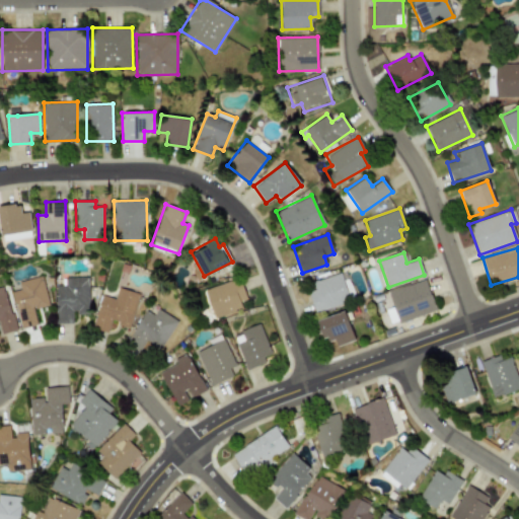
[(305,285),(316,313),(351,300),(340,272),(305,285)]
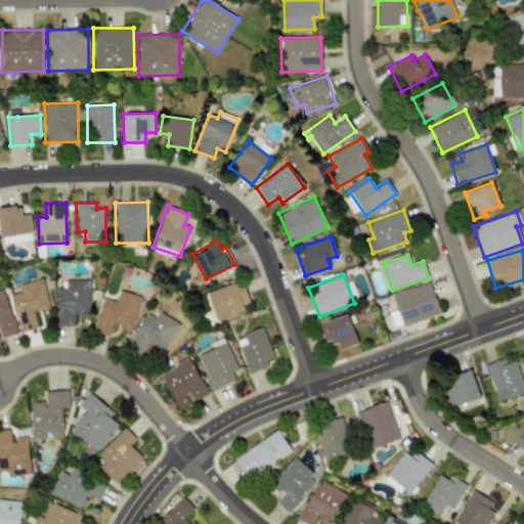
[(18,285),(20,292),(11,295),(22,332),(38,328),(34,312),(50,308),(42,278),(18,285)]
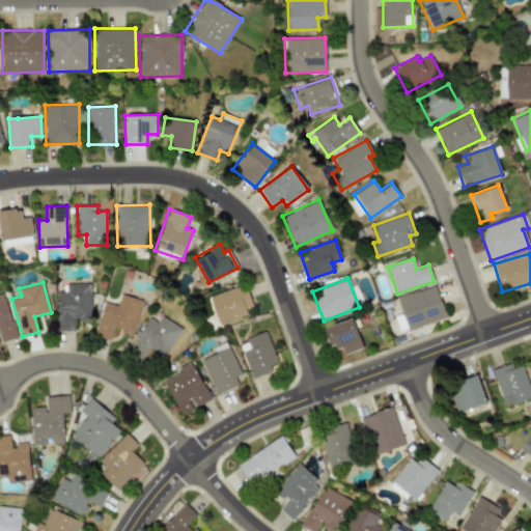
[(57,291),(58,330),(75,330),(75,322),(91,320),(90,282),(66,283),(66,291),(57,291)]
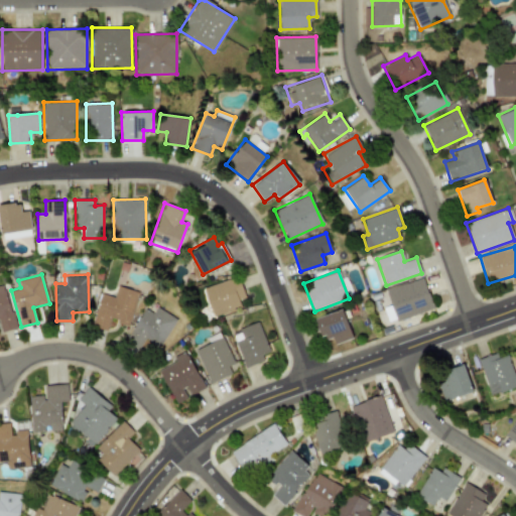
[(246,297),(237,275),(203,288),(214,316),(241,306),(239,300),(246,297)]
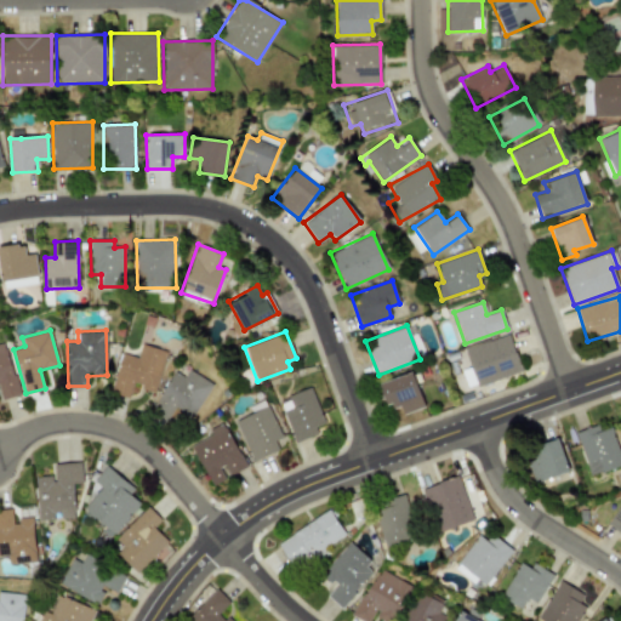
[(522,372),(511,335),(465,348),(471,368),(461,370),(467,389),(522,372)]
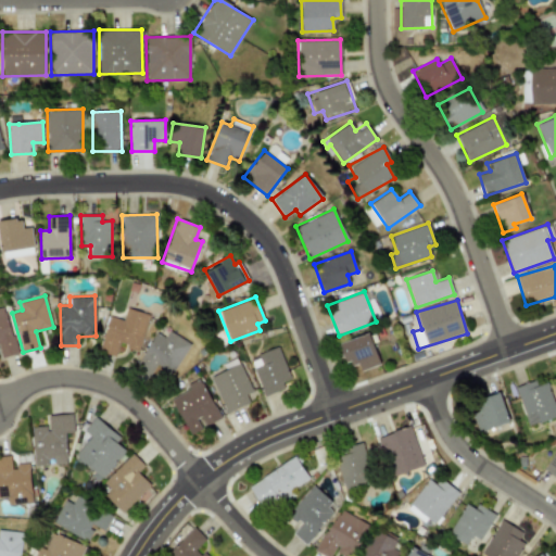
[(17,354),(9,317),(12,317),(9,305),(0,307),(0,351),(2,357),(17,354)]
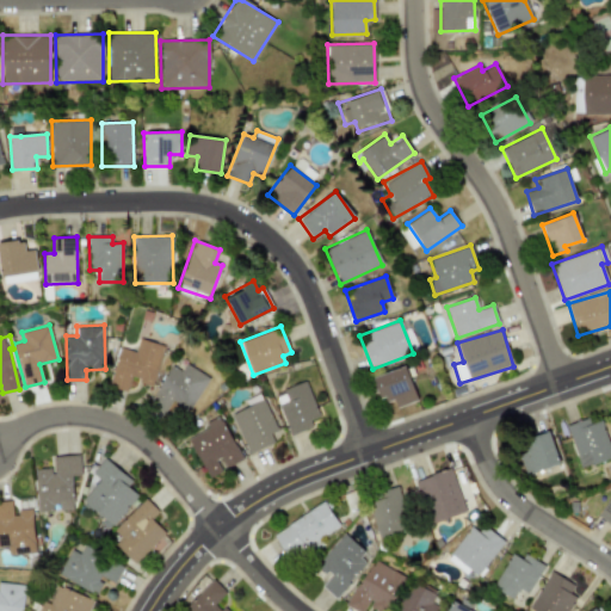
[(162,344),(139,339),(135,351),(118,347),(110,386),(128,390),(130,380),(154,384),(162,344)]
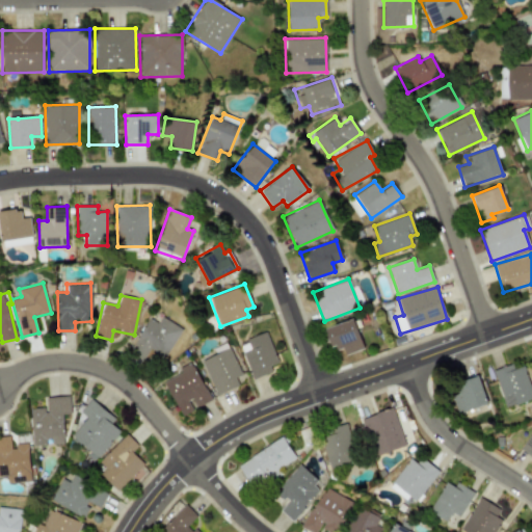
[(149,317),(131,350),(144,357),(148,351),(164,360),(181,327),(160,316),(158,322),(149,317)]
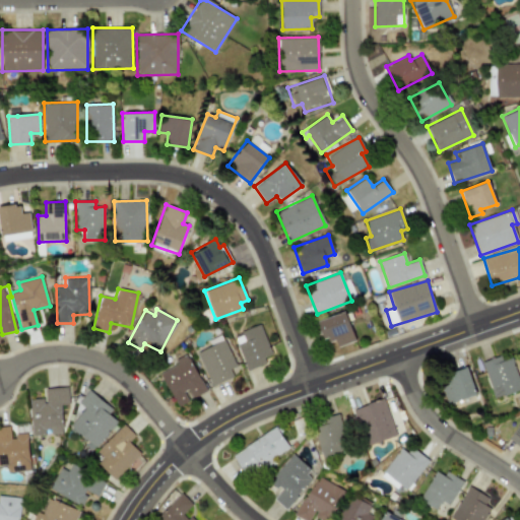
[(271,354),(260,325),(234,335),(247,371),(265,364),(263,358),(271,354)]
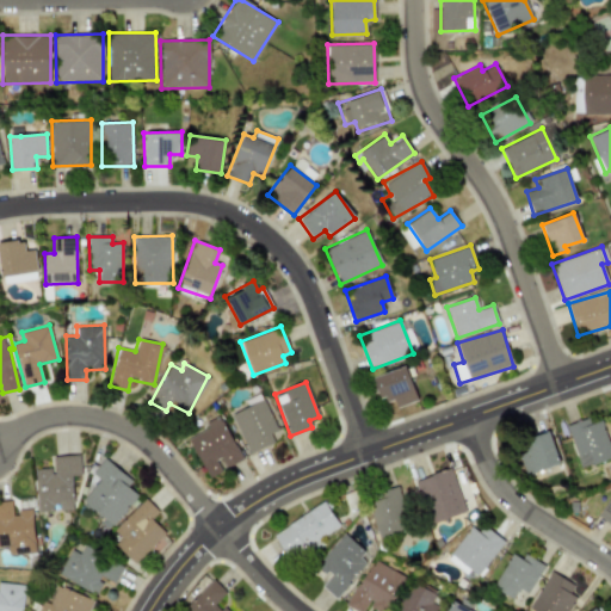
[(232,412),(247,454),(275,444),(270,433),(276,431),(265,400),(232,412)]
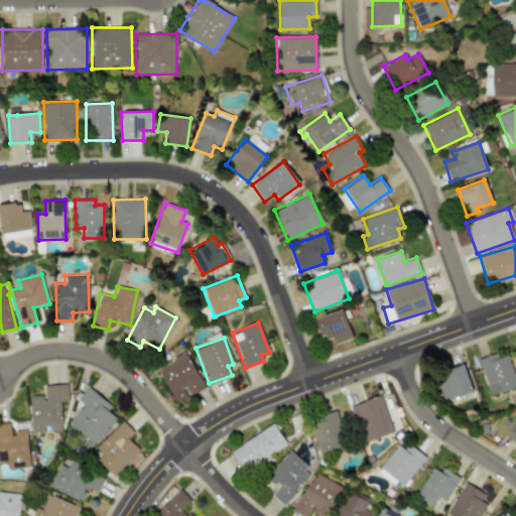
[(515,379),(507,355),(499,358),(497,353),(478,359),(490,395),(515,385),(515,379)]
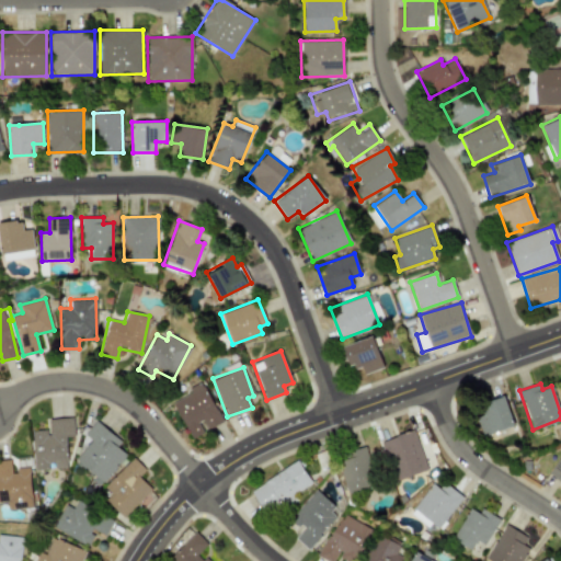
[(206,432),(224,422),(203,386),(172,402),(192,438),(205,431),(206,432)]
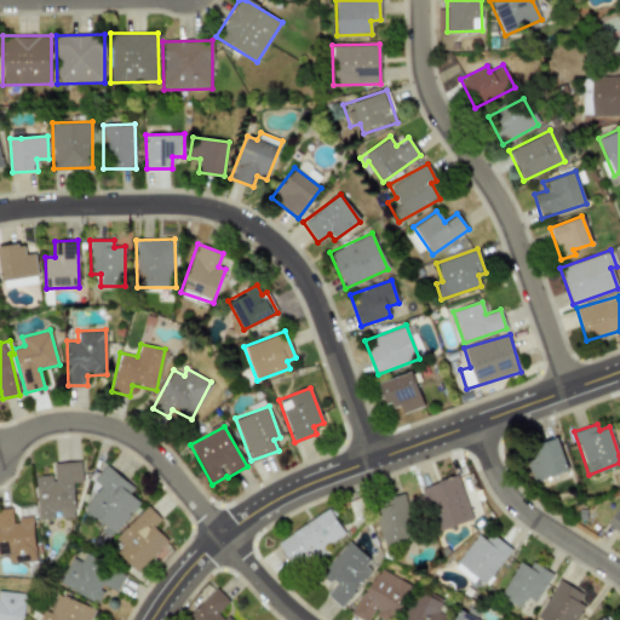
[(569,470),(557,438),(524,449),(535,482),(569,470)]
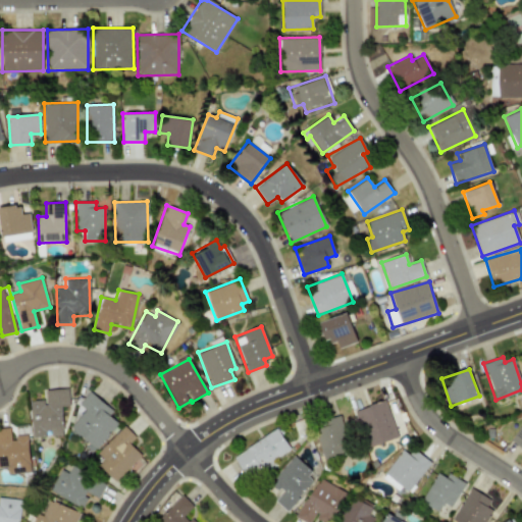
[(32,437),(48,437),(48,436),(62,435),(61,406),(69,406),(68,388),(44,389),(45,400),(30,400),(32,437)]
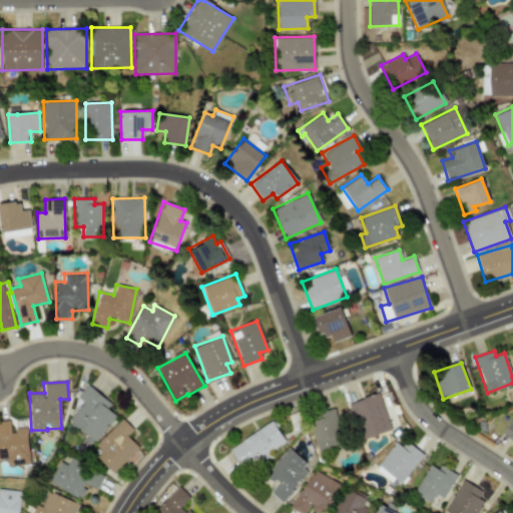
[(111,404),(87,385),(77,397),(83,402),(68,421),(94,442),(115,415),(107,409),(111,404)]
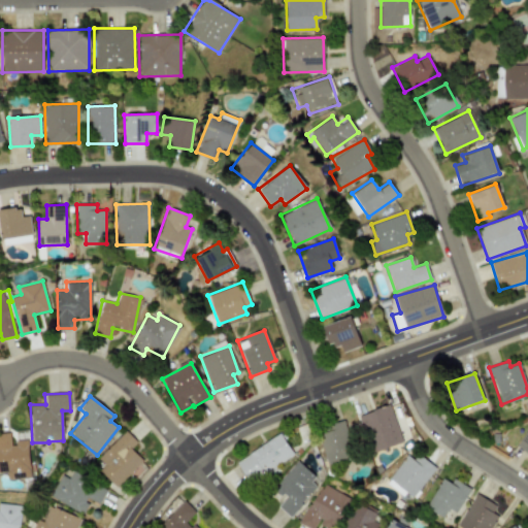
[(402,442),(389,404),(361,415),(374,453),(402,442)]
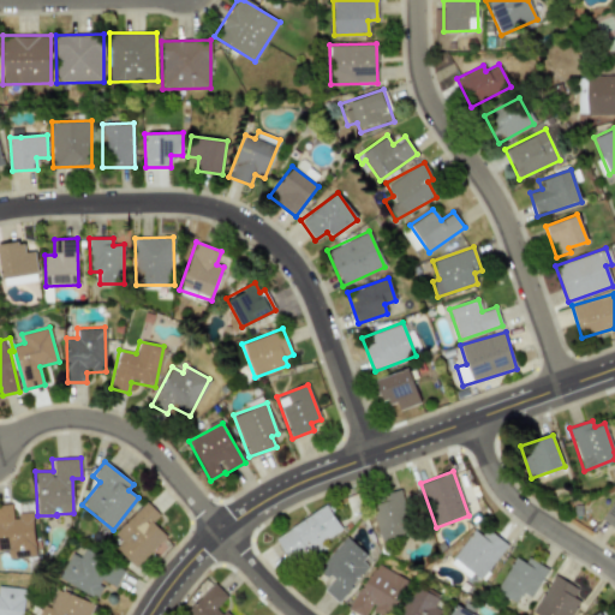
[(380,542),(412,533),(401,490),(370,497),(380,542)]
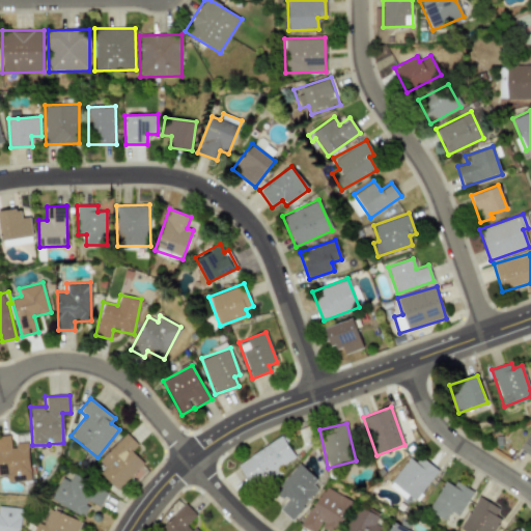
[(530,430),(519,449),(530,456),(530,430)]
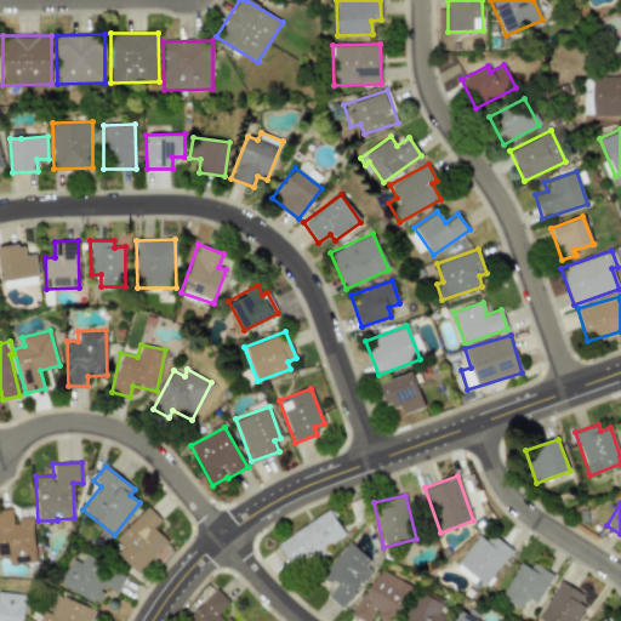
[(161,520),(149,507),(109,543),(136,573),(169,542),(154,527),(161,520)]
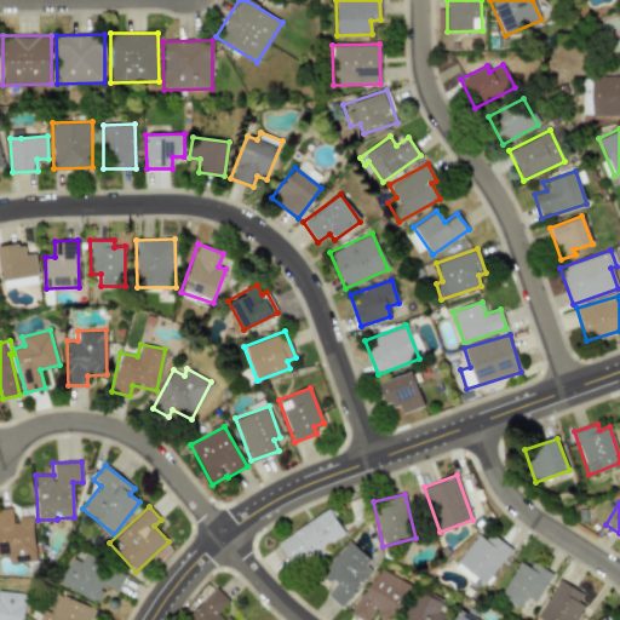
[(9,563),(36,561),(33,518),(12,520),(12,509),(0,509),(0,555),(7,555),(9,563)]
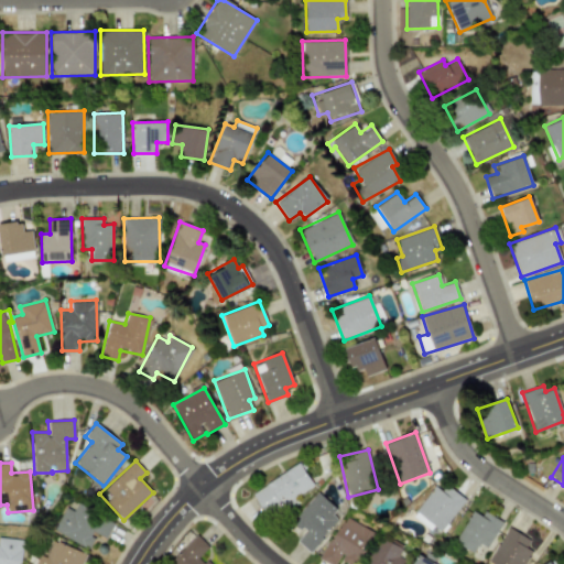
[(313,486),(300,464),(251,491),(264,514),(313,486)]
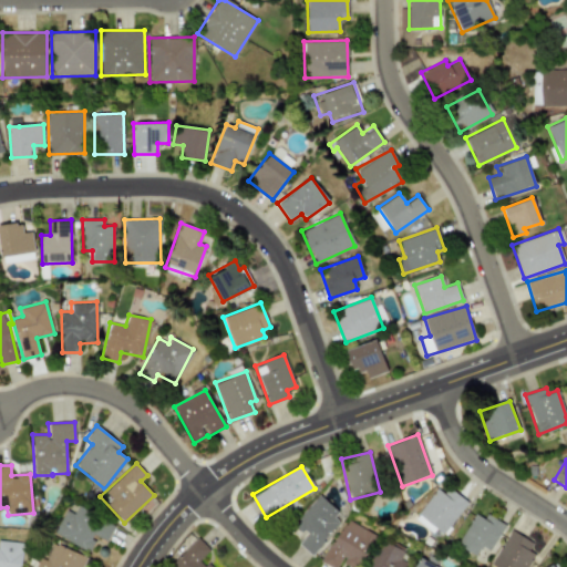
[(443,493),(436,488),(414,516),(429,527),(431,525),(442,534),(467,503),(447,487),(443,493)]
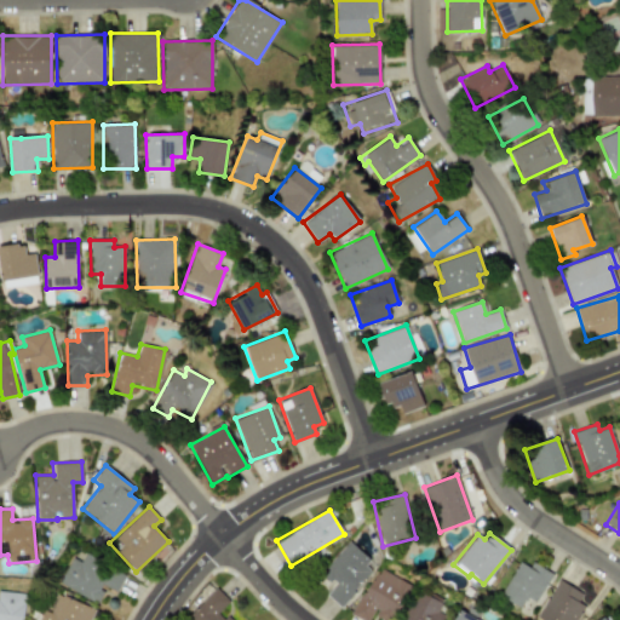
[(340,604),(375,568),(346,541),(320,570),(328,578),(320,586),(340,604)]
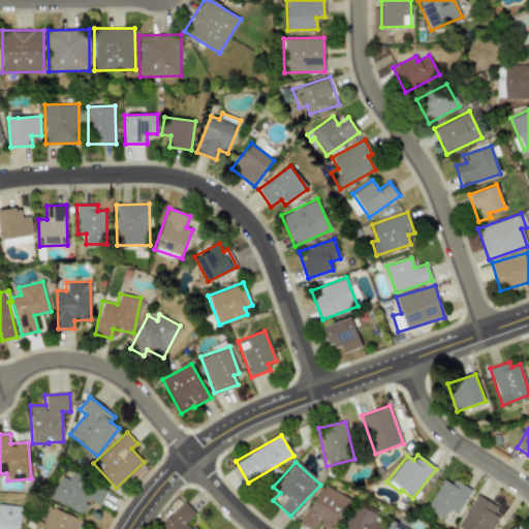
[(51,498),(83,515),(91,500),(99,504),(107,490),(72,471),(69,478),(62,475),(51,498)]
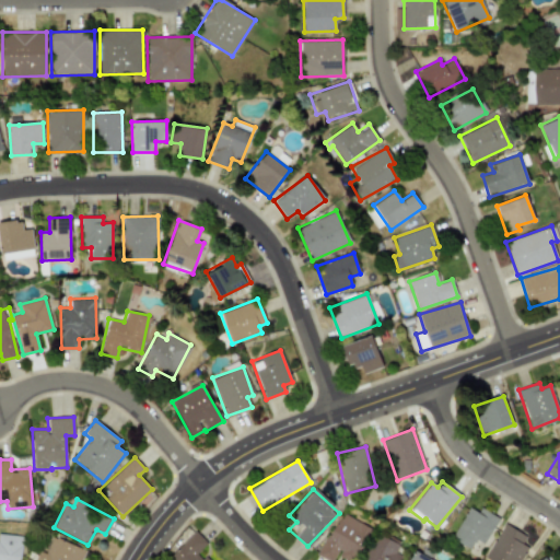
[(450,536),(469,548),(475,539),(482,544),(499,518),(480,506),(477,512),(469,506),(450,536)]
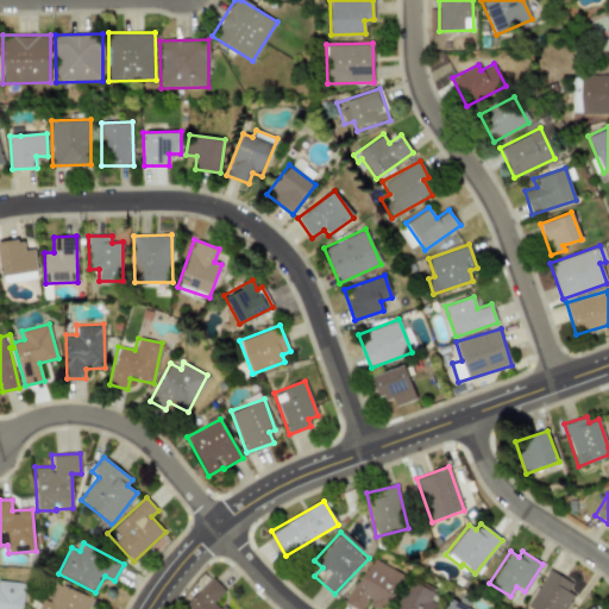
[(355,608),(362,608),(365,603),(375,608),(383,608),(403,575),(371,557),(345,603),(355,608)]
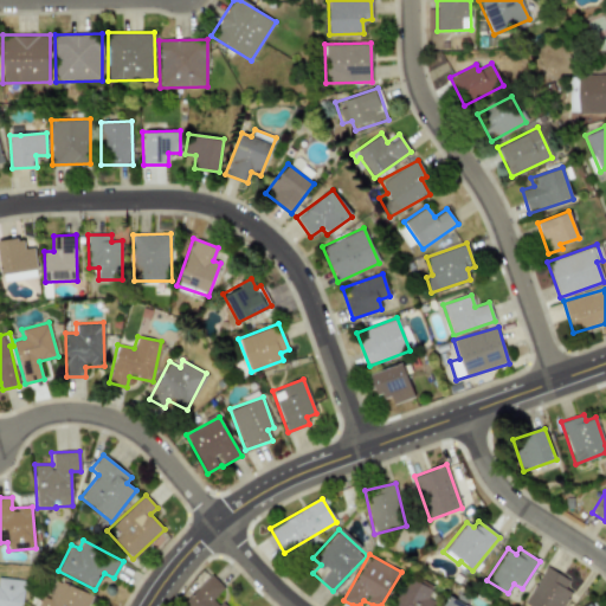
[(569,581),(547,566),(523,603),(528,605),(562,605),(572,592),(565,587),(569,581)]
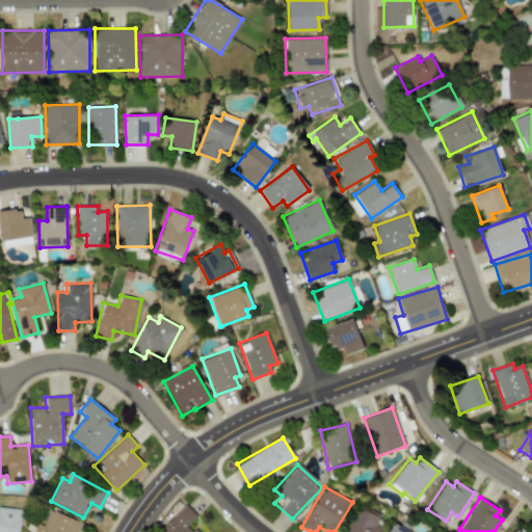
[(196,515),(185,504),(158,531),(196,531),(188,524),(196,515)]
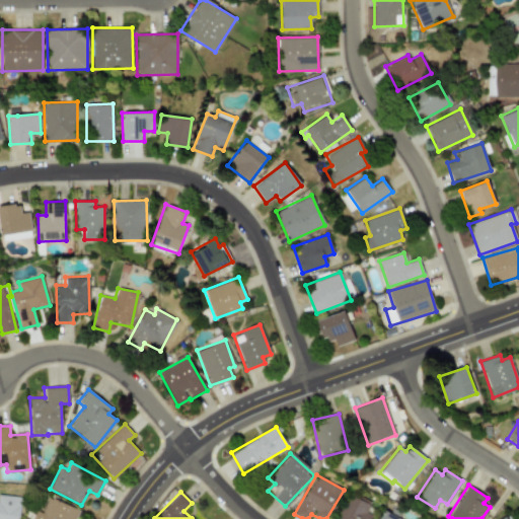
[(18,518),(21,497),(0,495),(0,518),(18,518)]
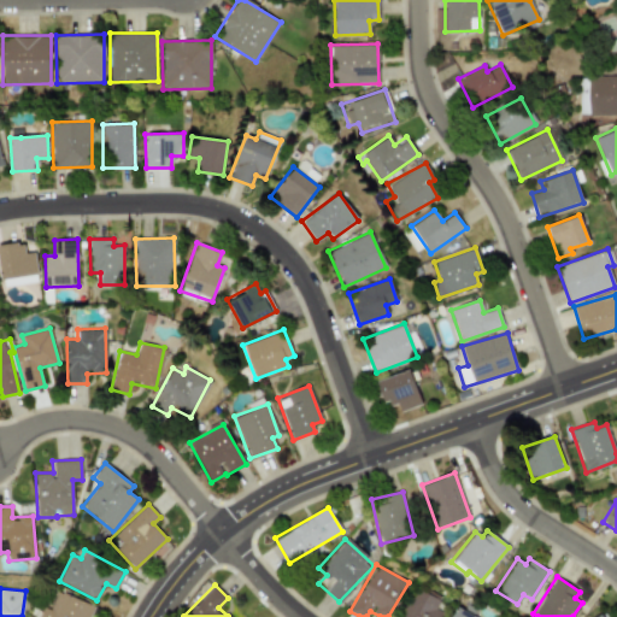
[(441,616),(444,613),(435,609),(439,600),(417,588),(401,616),(441,616)]
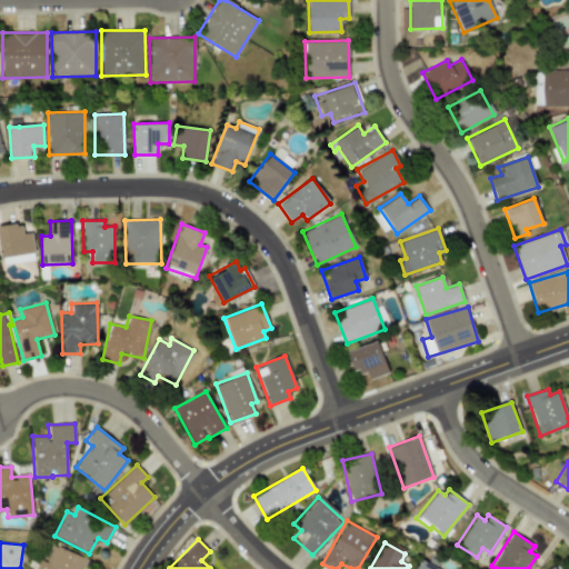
[(82,568),(88,559),(53,545),(46,562),(40,559),(35,568),(82,568)]
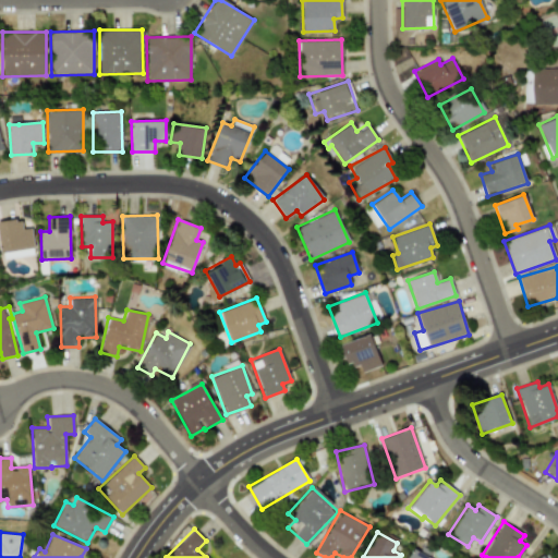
[(407,557),(429,557),(412,548),(407,557)]
